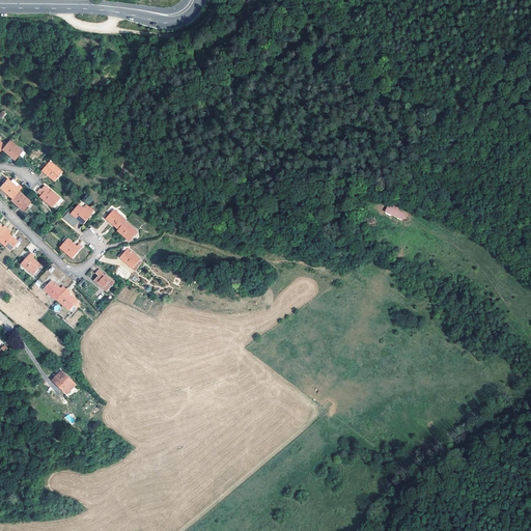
[(5,149),(3,151),(16,163),(21,158),(24,161),(27,156),(22,152),(17,148),(17,149),(10,144),(5,149)]
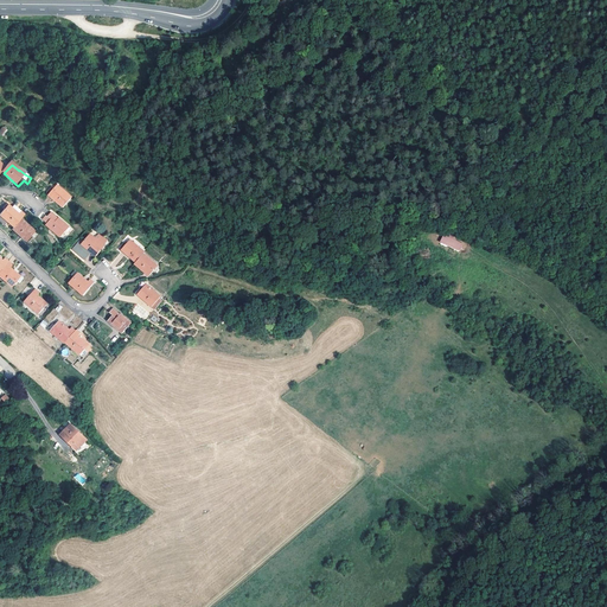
[(66,192),(61,187),(56,191),(55,191),(50,197),(64,208),(72,198),(65,193),(66,192)]
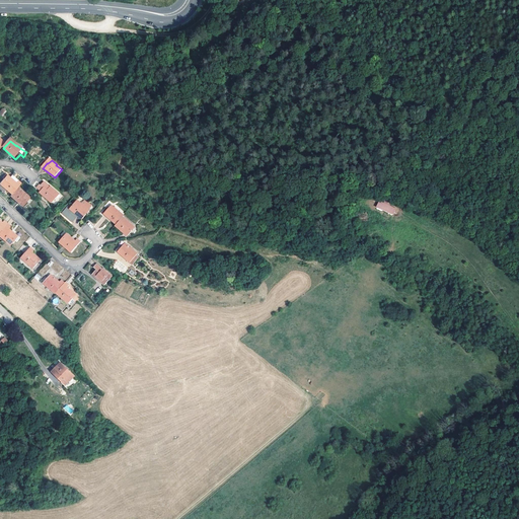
[(13,195),(18,189),(22,184),(13,176),(11,178),(9,177),(6,180),(5,179),(1,184),(2,184),(8,191),(13,195)]
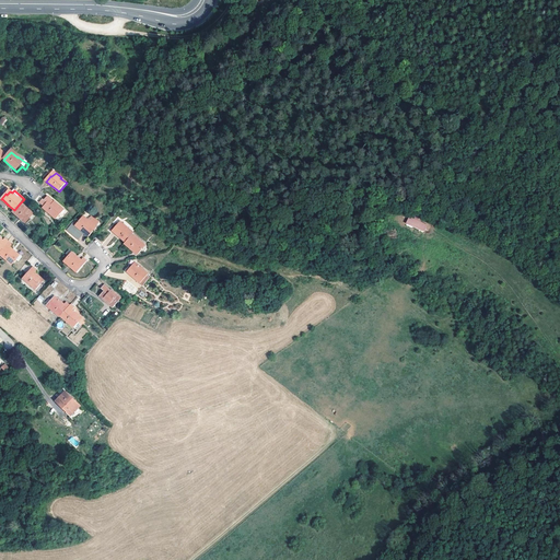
[(60,206),(49,197),(46,200),(45,199),(42,202),(46,207),(45,208),(57,219),(61,213),(60,212),(63,208),(61,206),(60,206)]
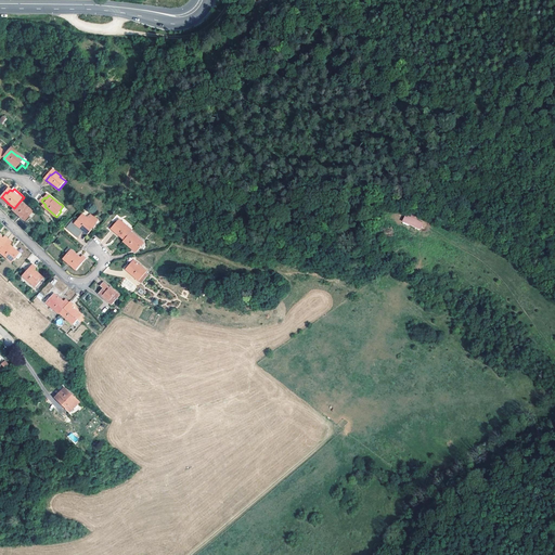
[(27,208),(20,202),(14,208),(12,210),(25,222),(30,216),(29,215),(33,211),(28,208),(27,208)]
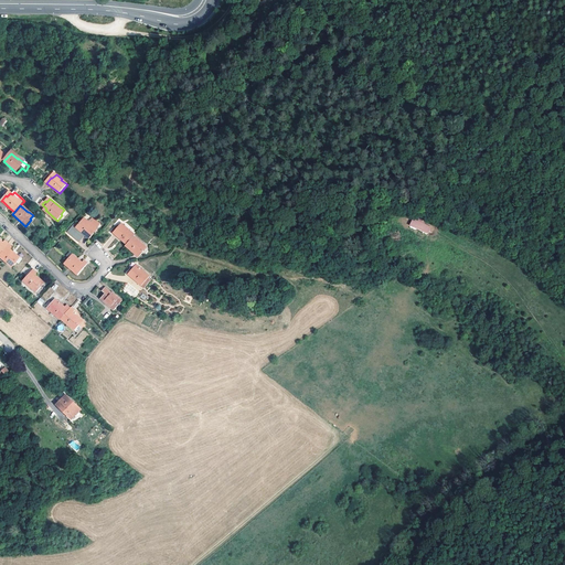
[(412,219),(409,226),(428,234),(432,225),(412,219)]
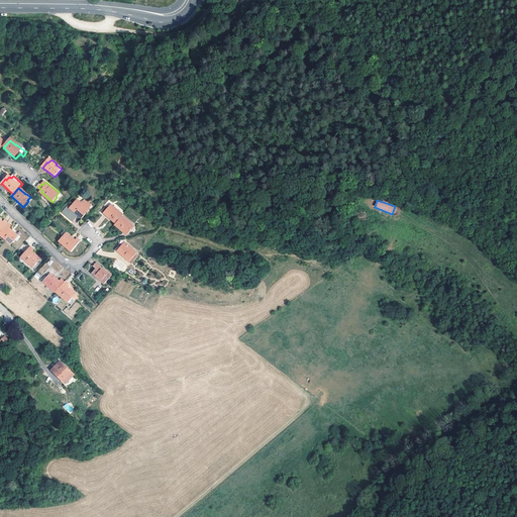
[(83,205),(78,201),(72,208),(68,205),(62,212),(73,222),(79,215),(83,218),(87,213),(86,212),(89,209),(84,205),(83,205)]
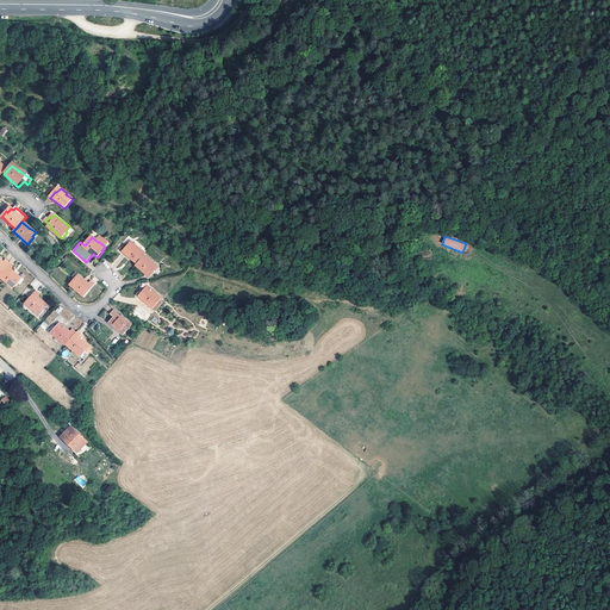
[(138,262),(145,254),(147,253),(139,247),(141,246),(135,241),(130,246),(129,246),(125,250),(138,262)]
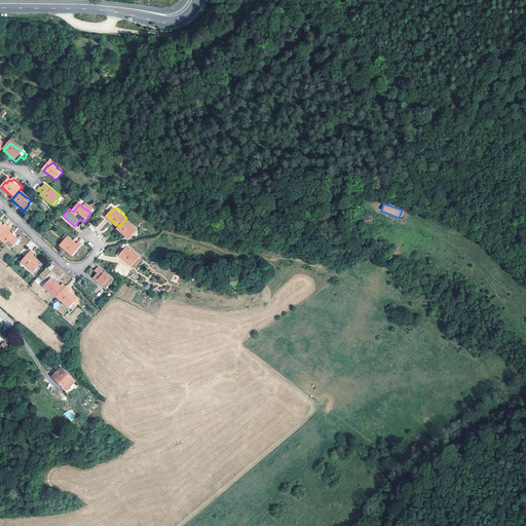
[(125,219),(119,226),(118,227),(130,237),(136,232),(135,230),(138,227),(133,223),(130,224),(125,219)]
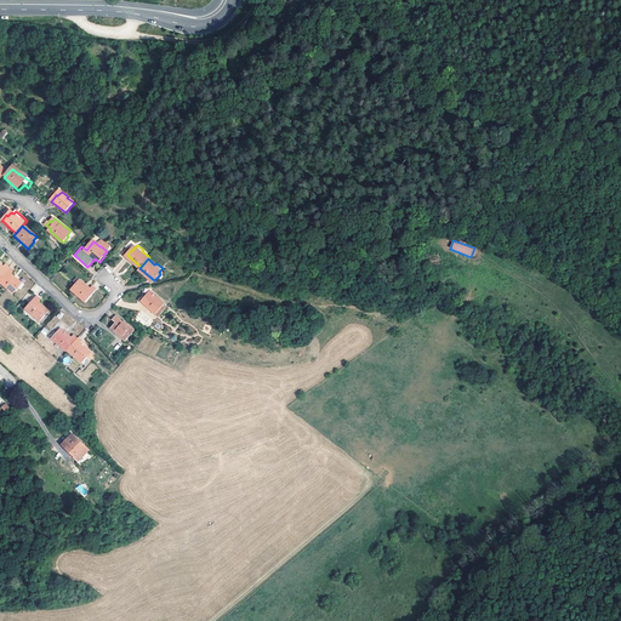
[(7,269),(0,277),(0,285),(11,295),(16,290),(18,291),(23,286),(15,279),(13,280),(9,275),(11,272),(7,269)]
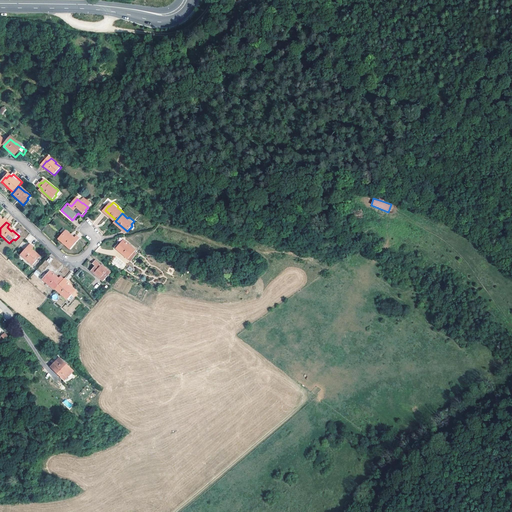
[(65,229),(61,232),(63,234),(59,239),(71,250),(80,239),(77,236),(74,238),(70,234),(71,234),(65,229)]
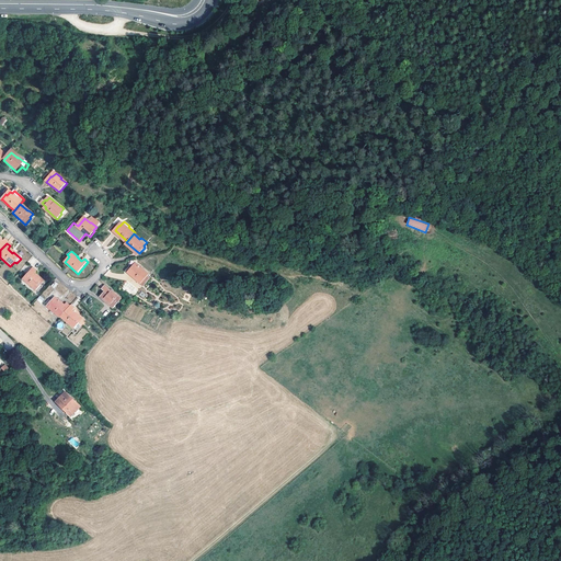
[(144,266),(137,261),(134,265),(132,264),(127,270),(140,281),(148,273),(142,267),(144,266)]
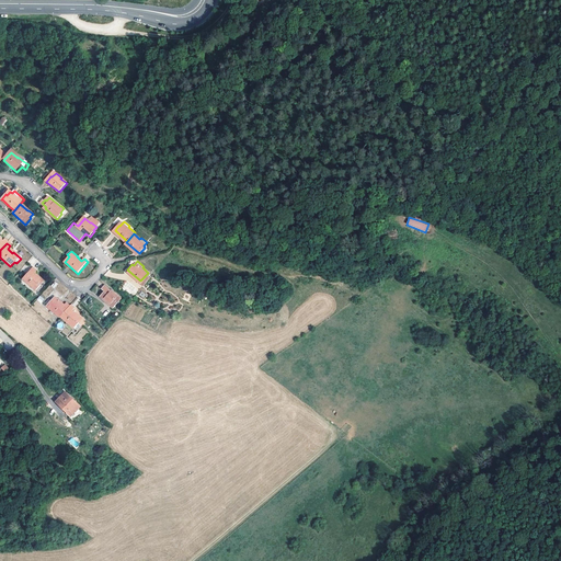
[(36,270),(32,266),(22,278),(35,289),(39,284),(38,283),(42,278),(38,275),(38,276),(33,272),(36,270)]
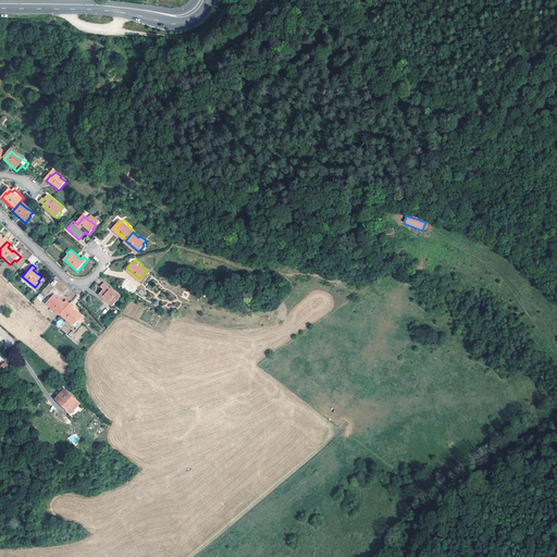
[(133,294),(138,286),(126,279),(121,285),(133,294)]
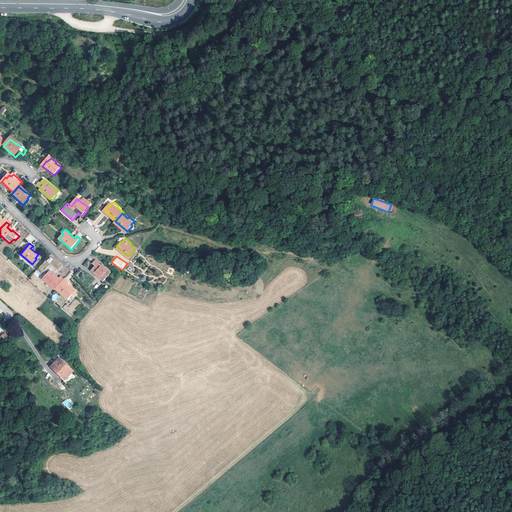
[(105,268),(95,259),(91,262),(94,265),(90,269),(103,280),(107,275),(105,273),(109,269),(106,267),(105,268)]
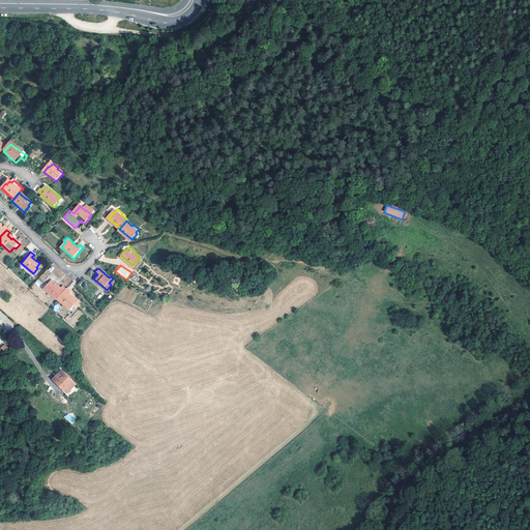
[(175,276),(172,283),(178,286),(181,278),(175,276)]
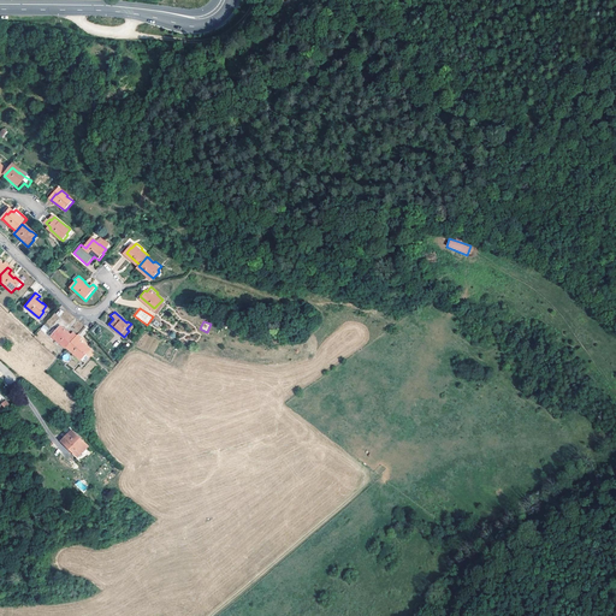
[(65,347),(66,345),(75,333),(71,330),(69,332),(63,329),(63,327),(60,324),(57,329),(55,327),(51,333),(65,347)]
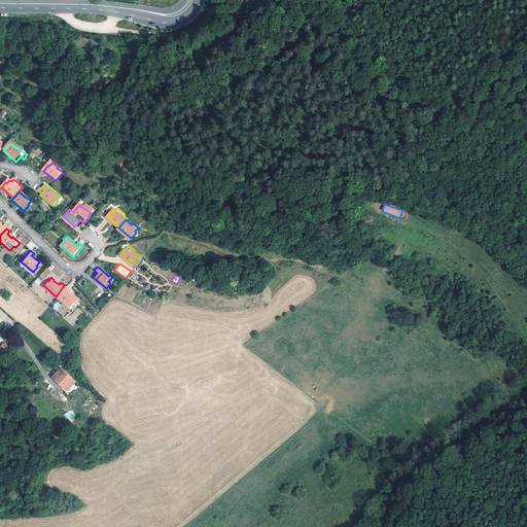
[(65,284),(64,285),(57,295),(69,306),(72,302),(71,301),(74,296),(72,293),(71,294),(66,290),(68,287),(65,284)]
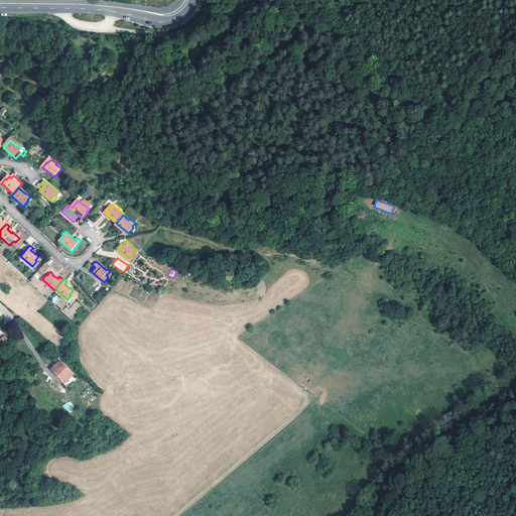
[(61,358),(61,359),(71,368),(75,372),(76,372),(61,358)]
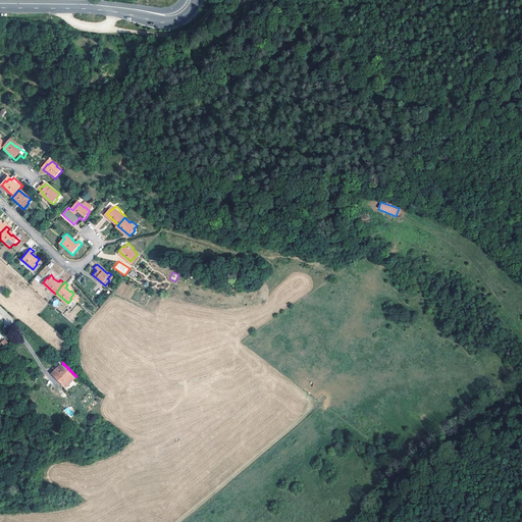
[(71,372),(62,363),(54,371),(67,384),(75,376),(71,372)]
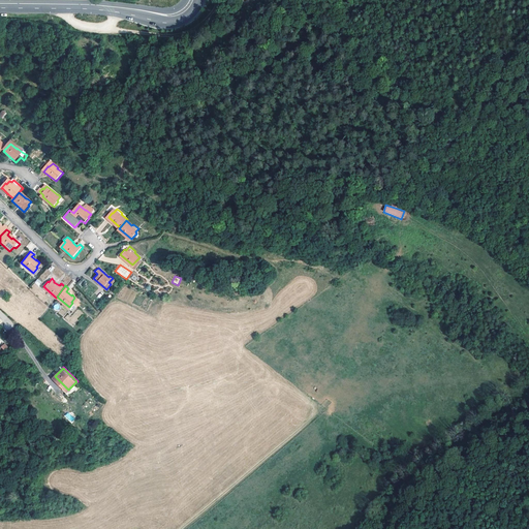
[(71,423),(75,419),(68,412),(64,416),(71,423)]
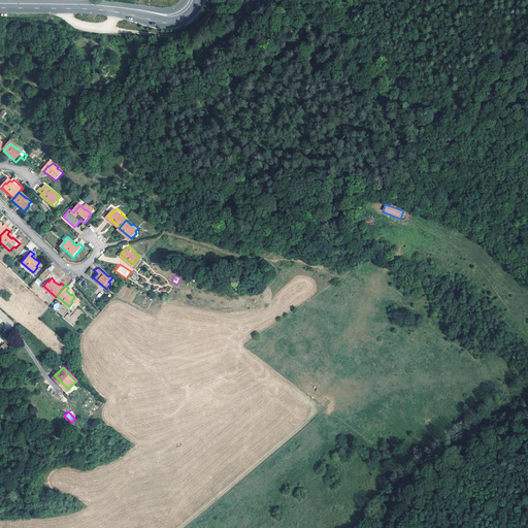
All buildings are outlined.
